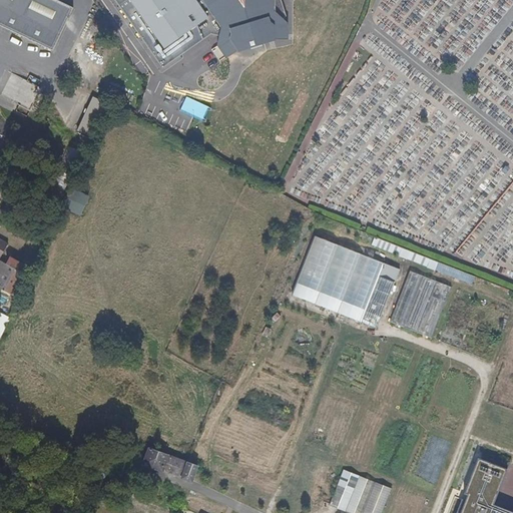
[(0,0),(0,25),(44,46),(52,50),(72,6),(66,3),(58,0),(0,0)]
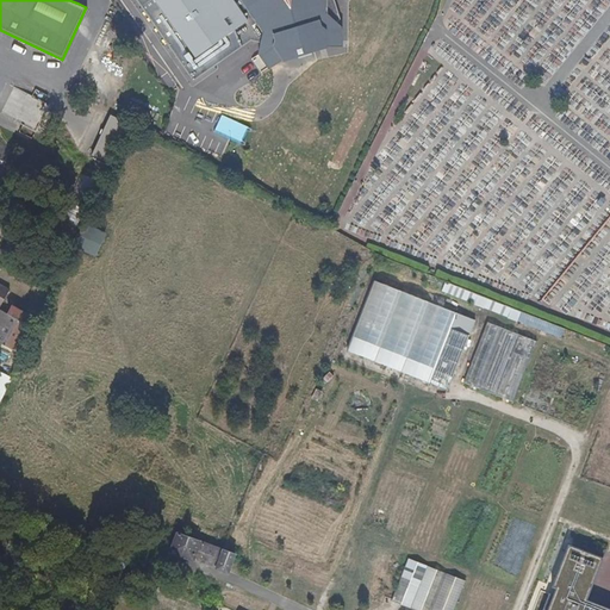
[(255,42),(262,43),(261,50),(272,66),(279,62),(286,58),(288,60),(288,61),(303,60),(304,61),(316,58),(317,57),(317,55),(329,48),(329,45),(344,44),(343,24),(328,10),(324,0),(135,0),(192,81),(255,42)]
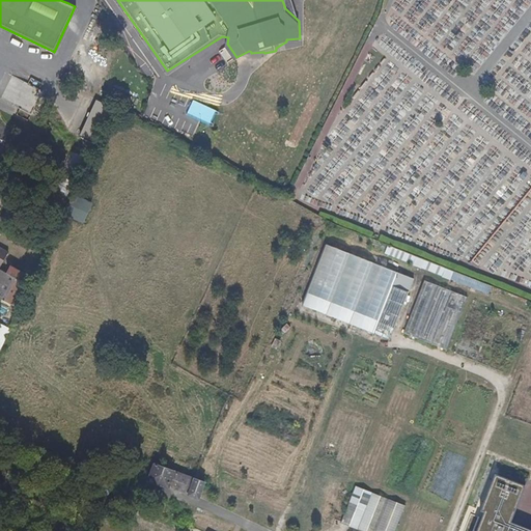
[(11,76),(0,100),(30,113),(42,90),(11,76)]
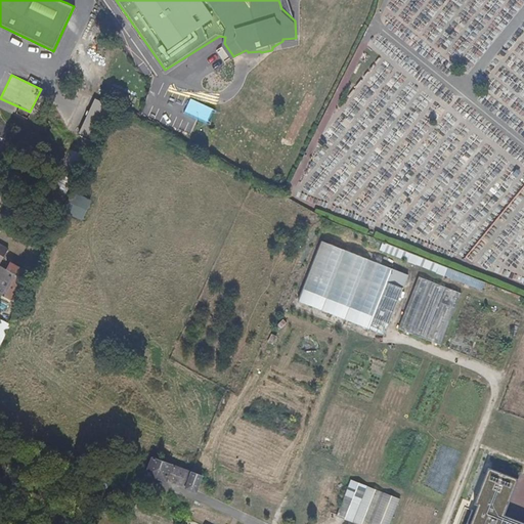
[(79,130),(91,136),(108,103),(95,97),(79,130)]
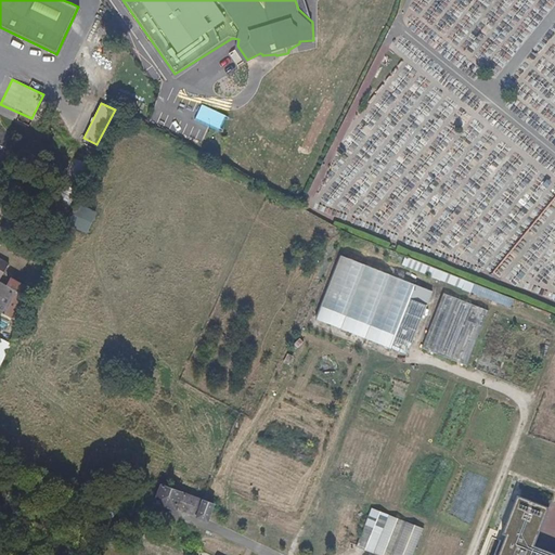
[(71,205),(87,163),(74,158),(57,201),(71,205)]
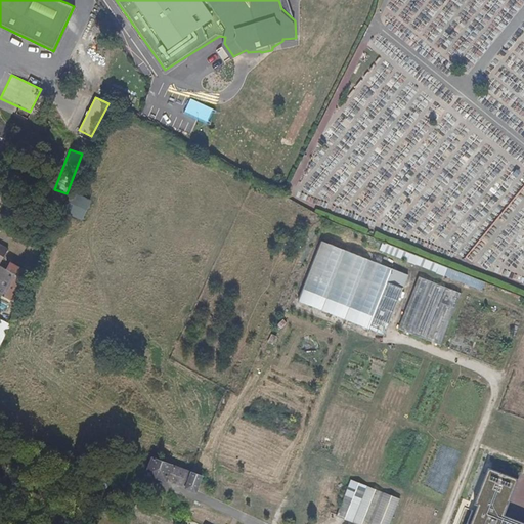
[(73,191),(64,212),(83,219),(90,199),(73,191)]
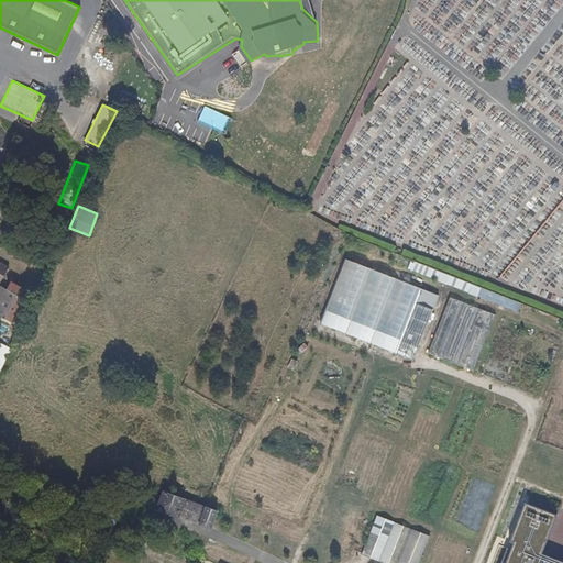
[(345,331),(371,268),(346,257),(321,322),(345,331)]
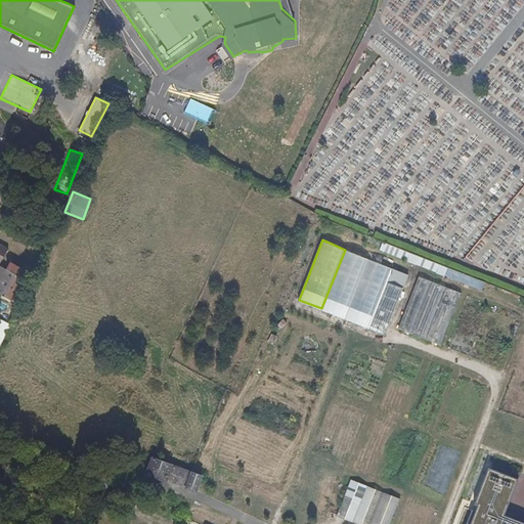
[(35,255),(38,249),(27,243),(24,249),(35,255)]
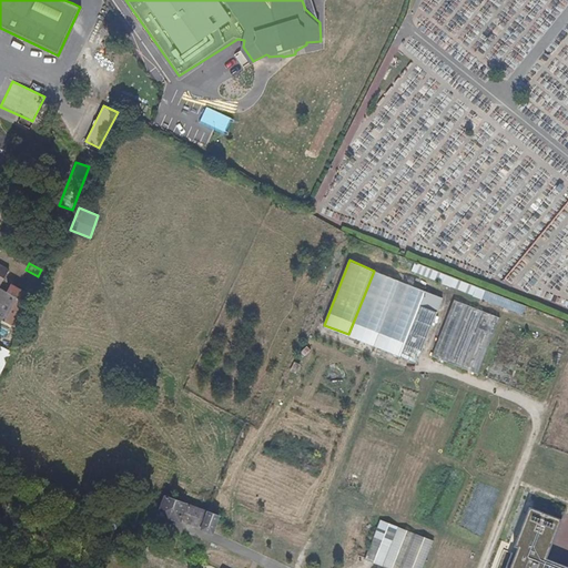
[(374,345),(398,280),(374,271),(348,334),(374,345)]
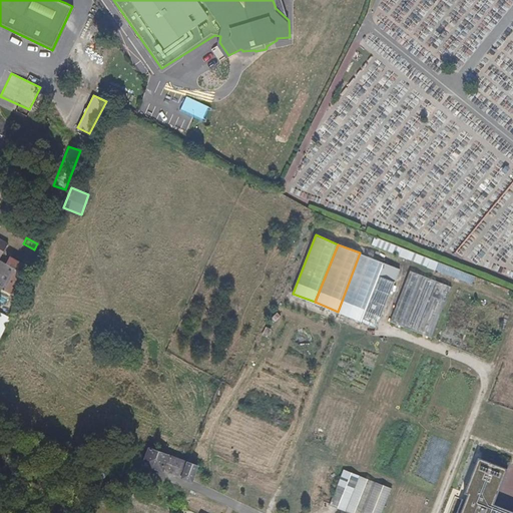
[(17,270),(21,263),(9,257),(5,264),(0,261),(0,252),(1,251),(0,249),(0,272),(17,282),(22,273),(17,270)]
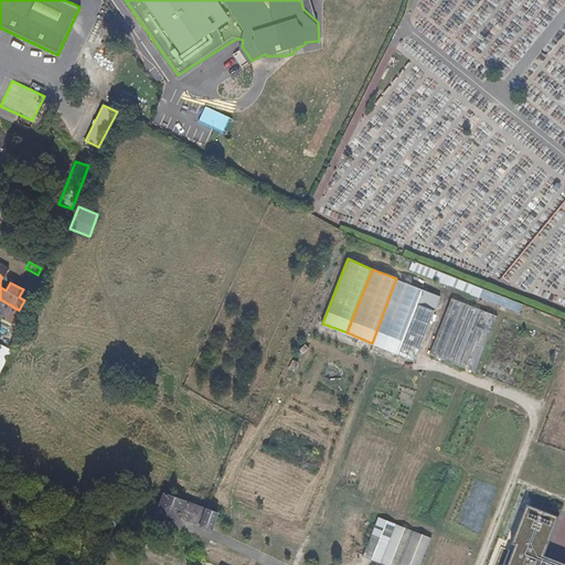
[(401,340),(422,288),(396,278),(372,343),(396,353),(401,340)]
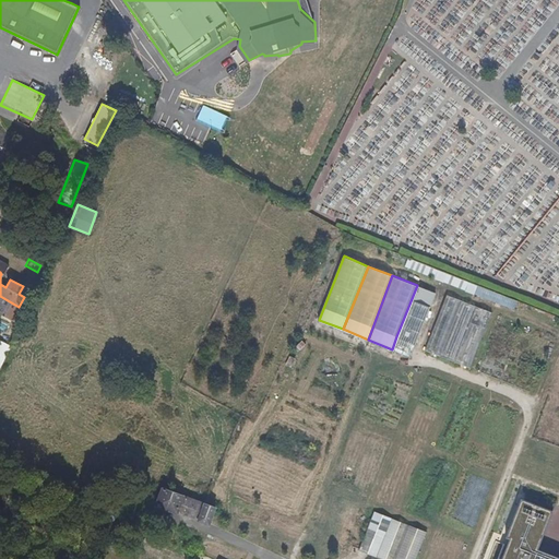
[(415,344),(436,292),(417,285),(396,336),(415,344)]
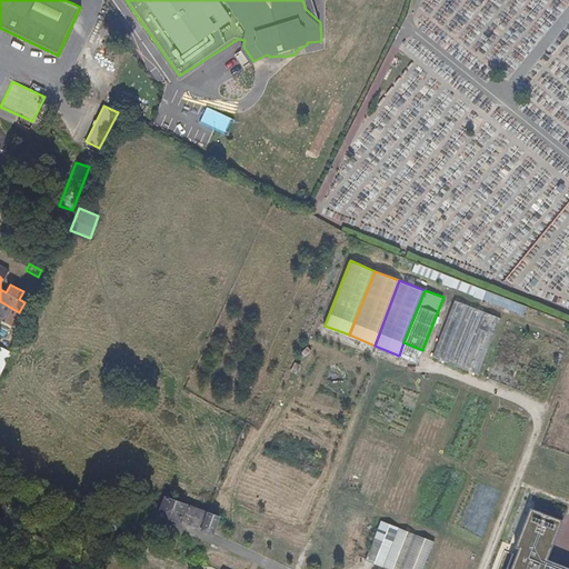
[(447,361),(469,305),(455,299),(431,356),(447,361)]
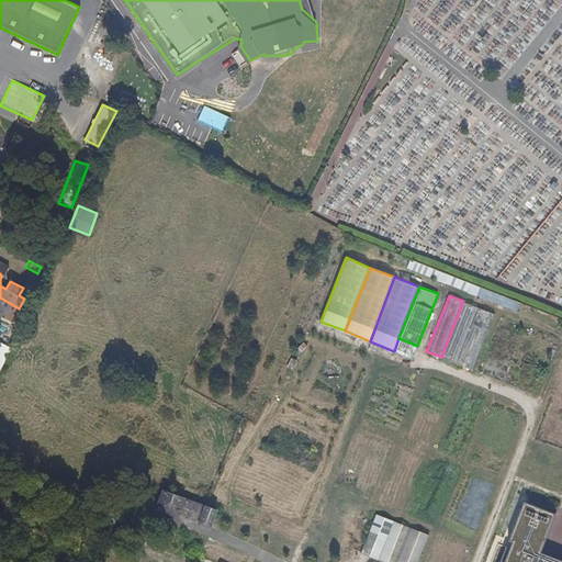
[(19,308),(0,298),(0,315),(11,322),(19,308)]
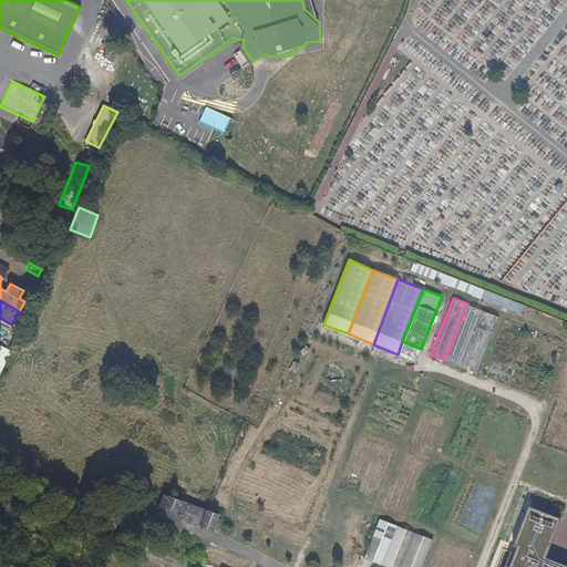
[(461,366),(483,310),(467,303),(445,360),(461,366)]
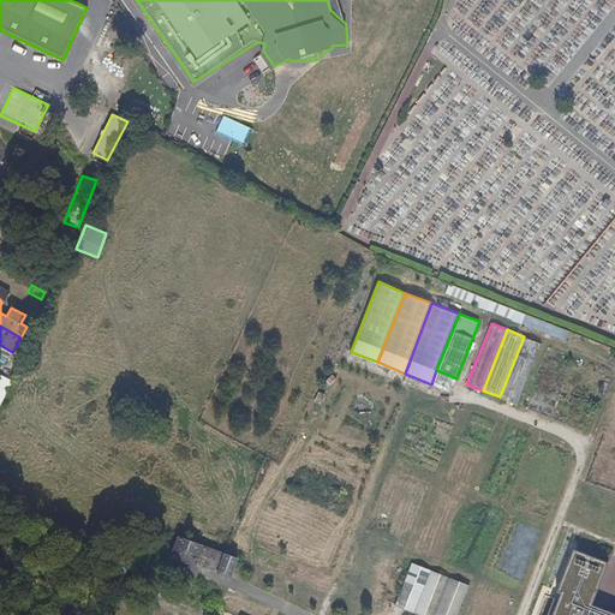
[(517,404),(541,342),(524,336),(500,396),(517,404)]
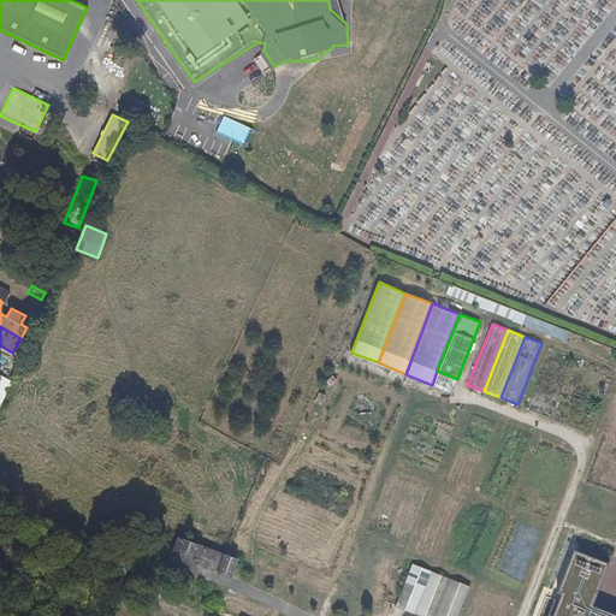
[(0,404),(11,380),(0,374),(0,404)]
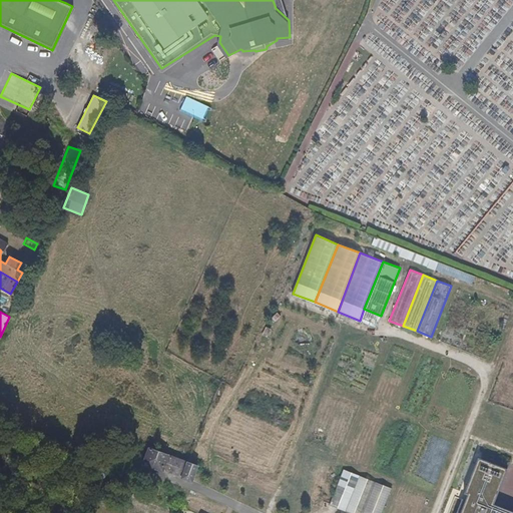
[(202,467),(178,457),(178,456),(180,450),(155,440),(152,446),(151,446),(145,462),(194,483),(196,478),(197,478),(198,477),(202,467)]
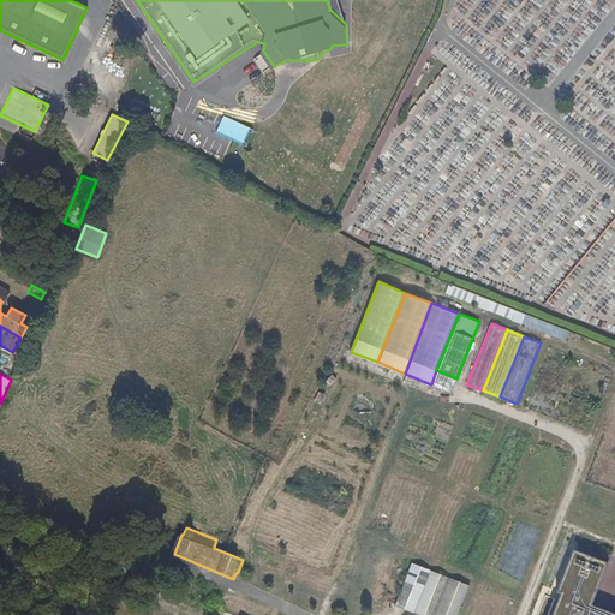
[(605,614),(590,609),(607,567),(575,555),(560,595),(565,596),(556,614),(605,614)]
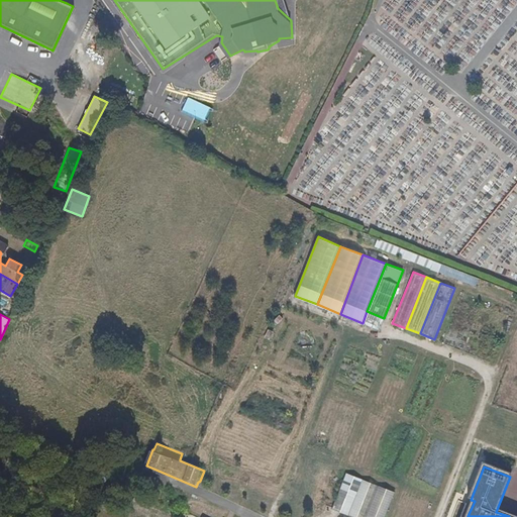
[(347,515),(362,479),(345,473),(331,509),(347,515)]
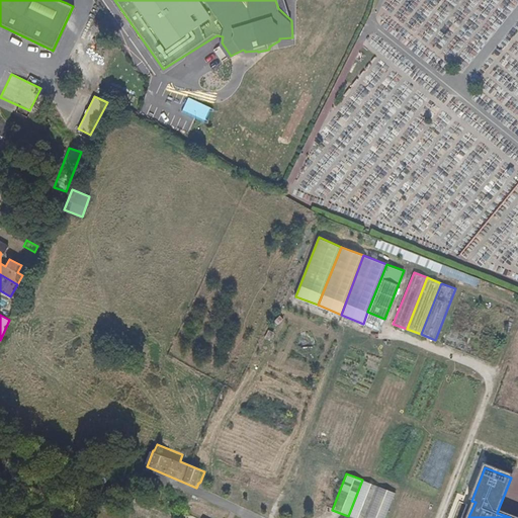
[(352,517),(365,517),(378,486),(362,480),(348,516),(352,517)]
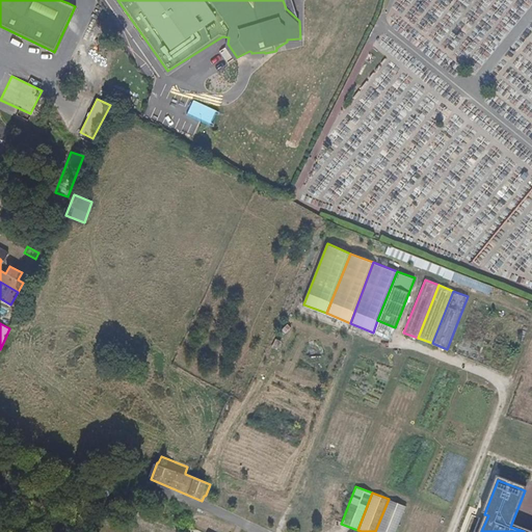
[(395,531),(405,506),(389,499),(375,531),(395,531)]
